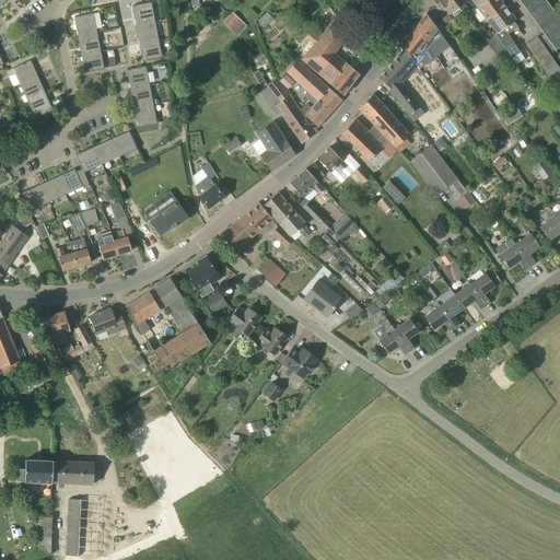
[(436,0),(450,15),(468,0),(436,0)]
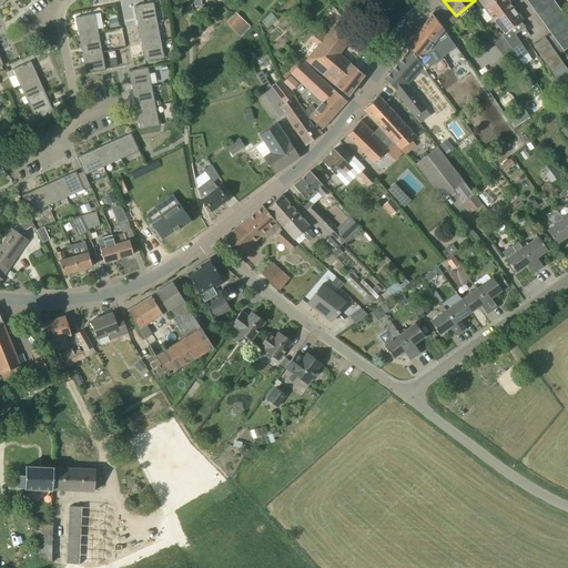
[(508,0),(494,0),(484,7),(494,20),(500,16),(501,18),(516,10),(508,0)]
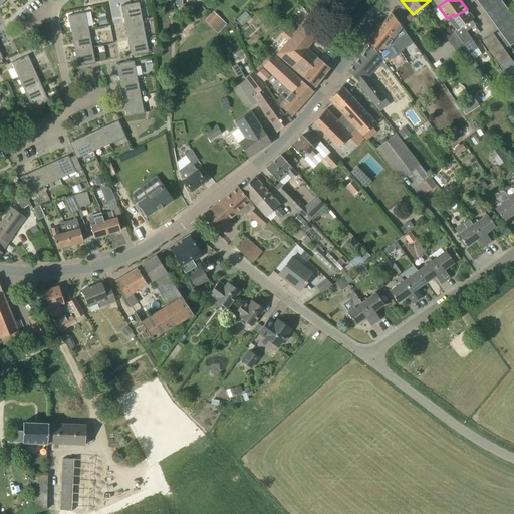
[(476,0),(496,27),(499,31),(509,45),(510,46),(513,43),(513,18),(512,15),(500,0),(476,0)]
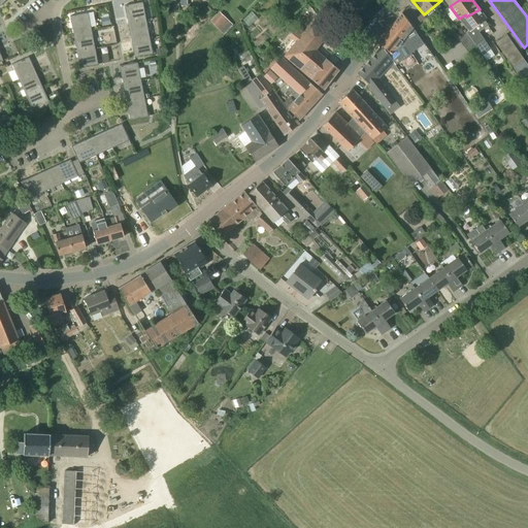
[(128,23),(146,20),(142,2),(125,5),(128,23)]
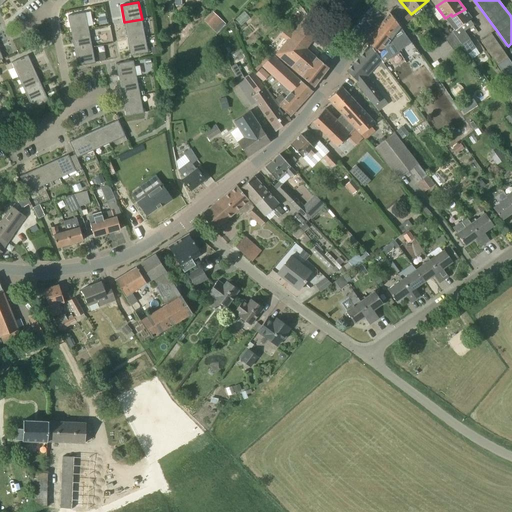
[(470,20),(472,18),(465,9),(452,16),(451,14),(445,18),(454,30),(452,32),(461,44),(461,45),(468,53),(475,47),(469,39),(470,38),(464,31),(473,24),(470,20)]
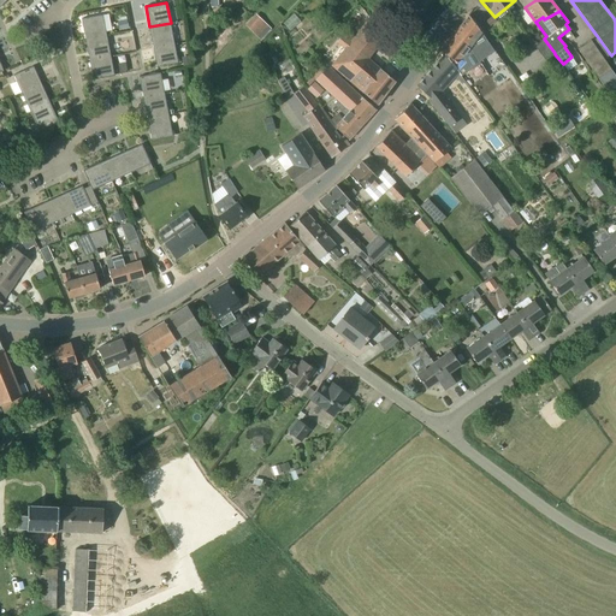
[(86,39),(107,35),(102,15),(82,19),(86,39)]
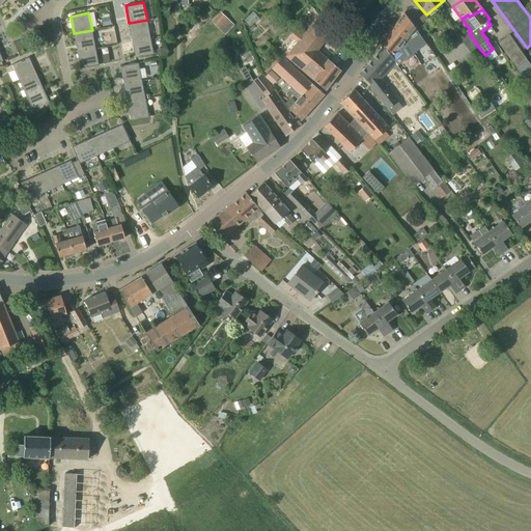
[(221,12),(213,22),(219,28),(227,19),(221,12)]
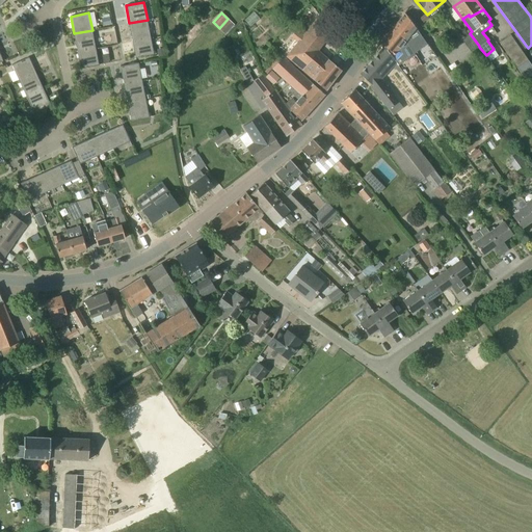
[(406,40),(413,50),(421,43),(416,36),(419,32),(416,28),(416,27),(405,12),(394,26),(406,40)]
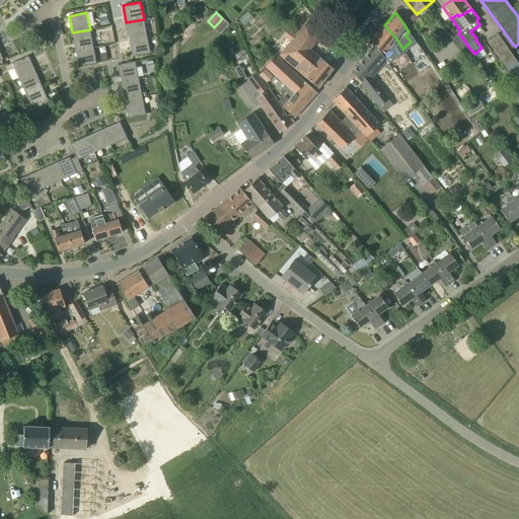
[(310,50),(323,32),(323,31),(312,15),(280,56),(317,88),(332,68),(310,50)]
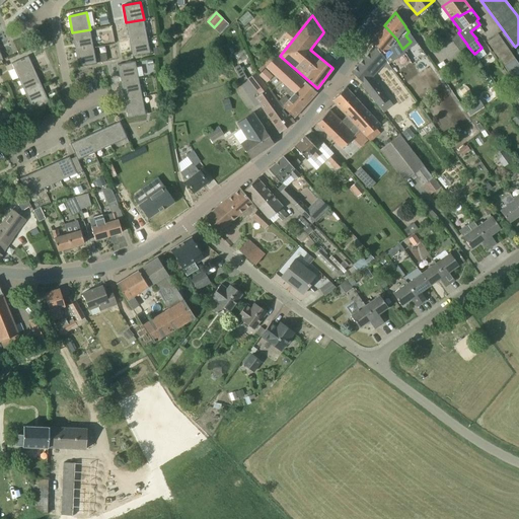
[(99,18),(100,25),(108,23),(107,16),(99,18)]
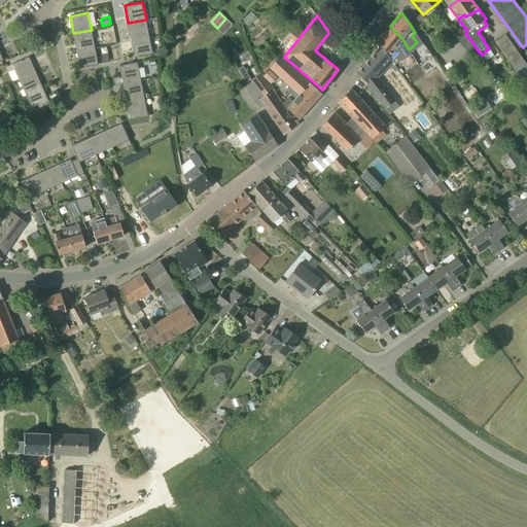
[(131,40),(149,36),(146,20),(128,23),(131,40)]
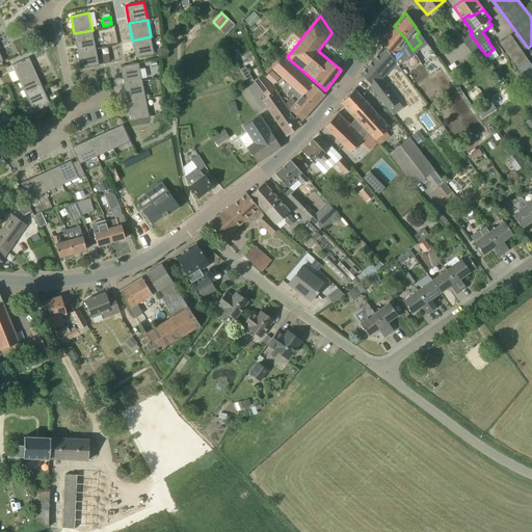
[(397,51),(406,40),(394,26),(381,43),(384,47),(396,62),(397,63),(403,57),(397,51)]
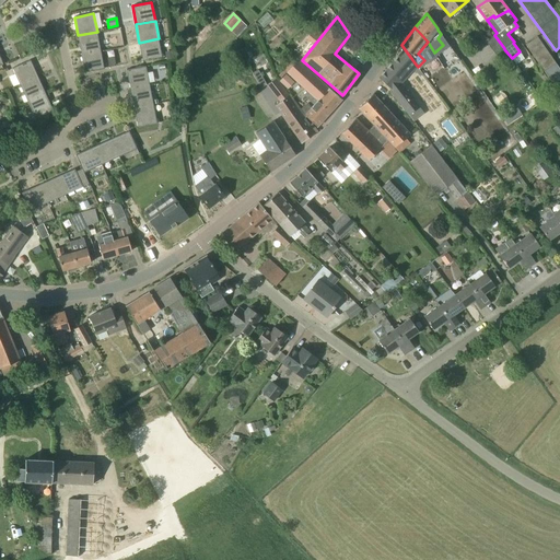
[(490,37),(491,36),(489,30),(482,33),(486,39),(490,37)]
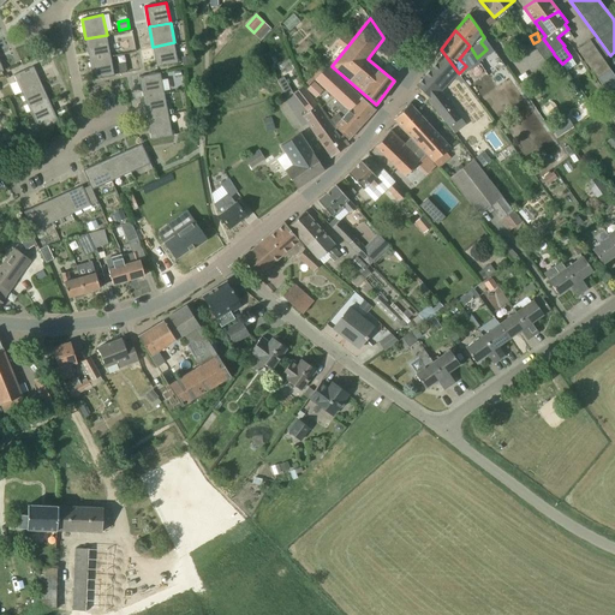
[(89,59),(111,55),(107,35),(85,39),(89,59)]
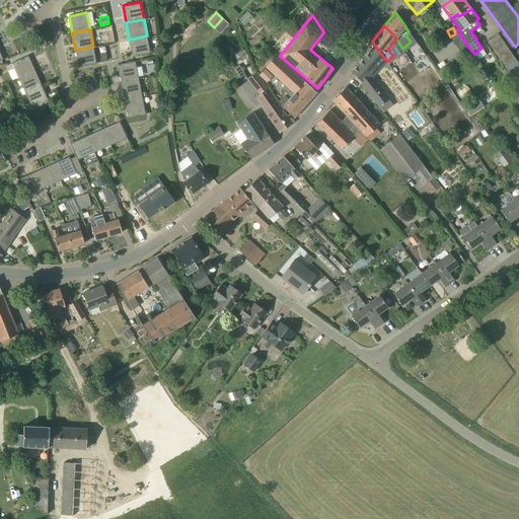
[(509,50),(514,46),(504,31),(498,34),(509,50)]
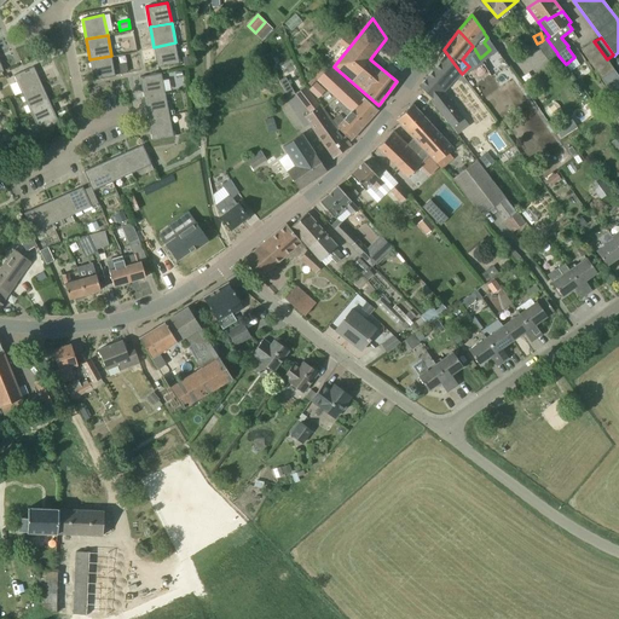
[(618,76),(607,59),(594,41),(594,40),(580,50),(602,79),(601,79),(618,104),(618,76)]
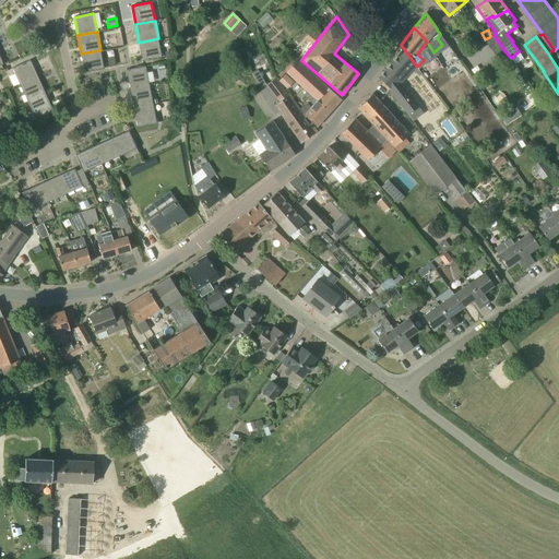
[(139,43),(142,61),(162,57),(158,38),(139,43)]
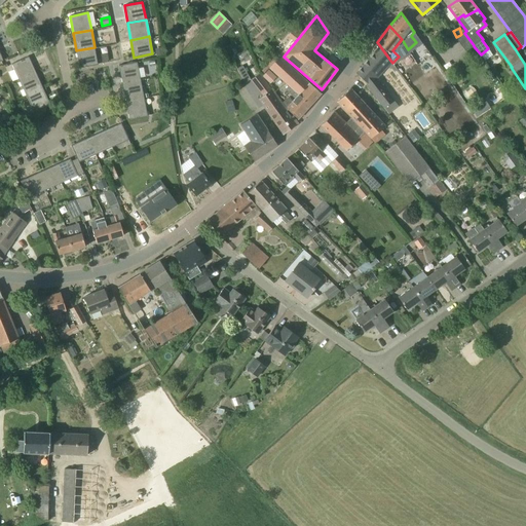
[(391,63),(391,62),(380,46),(355,73),(368,84),(367,85),(384,108),(388,104),(393,101),(376,78),(388,65),(395,72),(397,69),(391,63)]
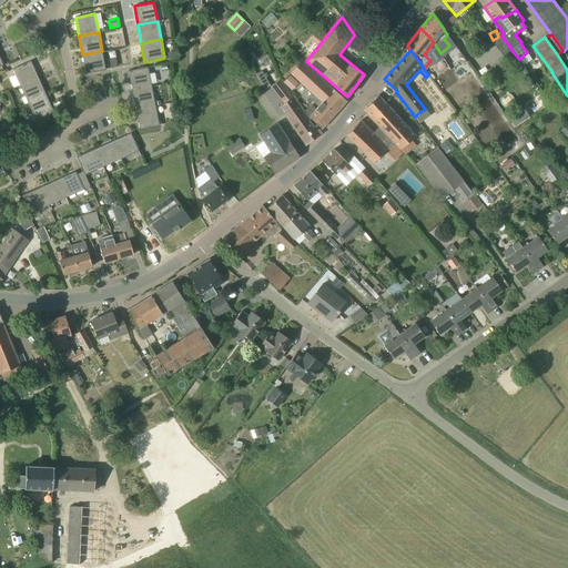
[(87,73),(105,70),(102,51),(82,54),(87,73)]
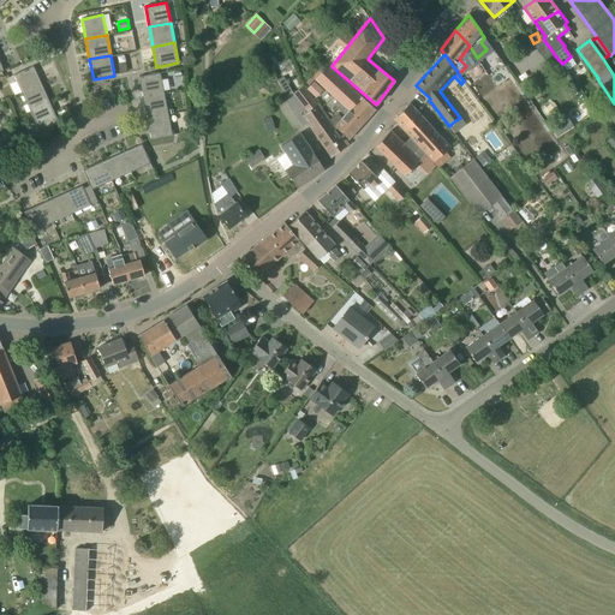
[(120,73),(127,72),(126,63),(118,64),(120,73)]
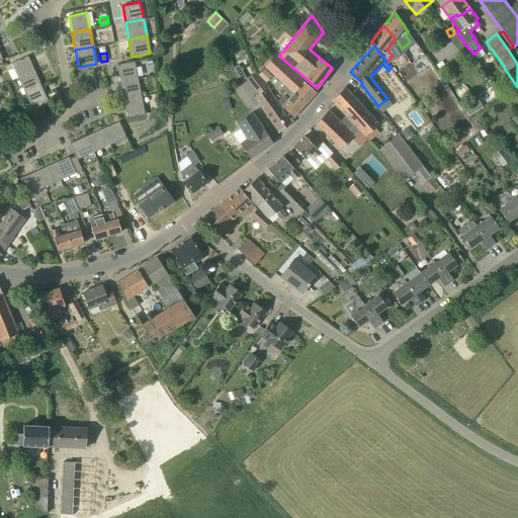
[(19,79),(35,71),(28,56),(12,63),(19,79)]
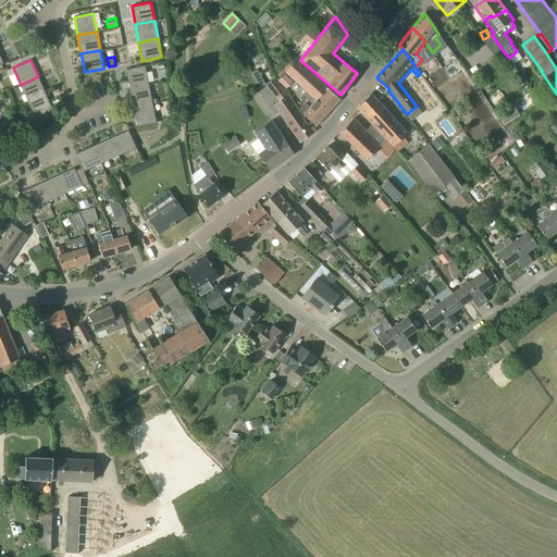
[(316,126),(341,99),(327,87),(326,88),(296,60),(286,71),(307,90),(302,95),(305,97),(311,103),(309,108),(305,102),(299,109),(304,114),(316,126)]
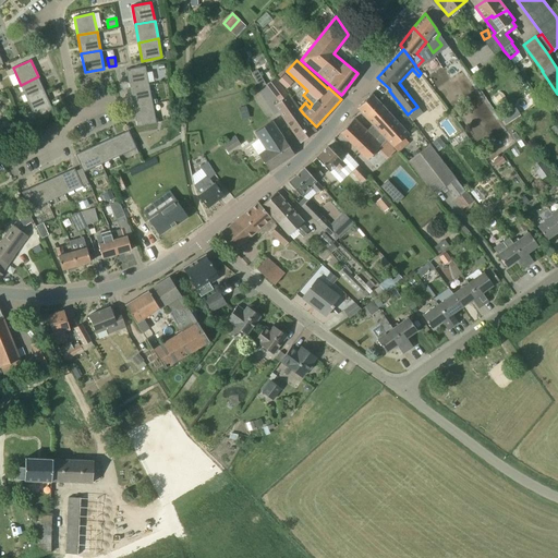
[(130,88),(149,85),(145,65),(126,70),(130,88)]
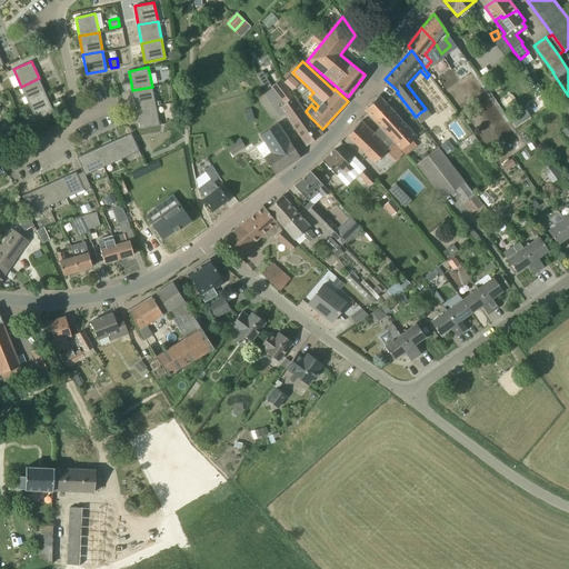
[(29,103),(47,96),(39,78),(21,87),(29,103)]
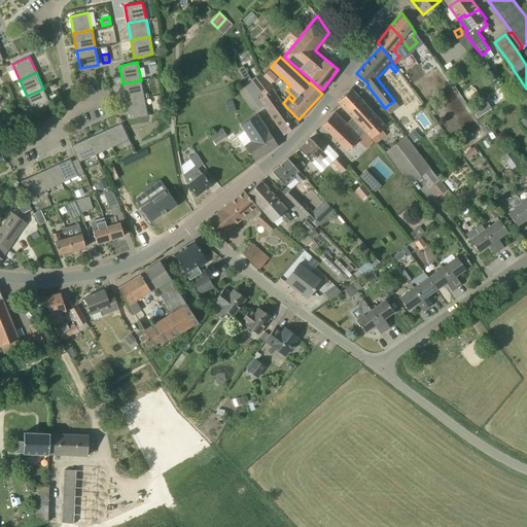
[(127,102),(144,98),(141,80),(123,83),(127,102)]
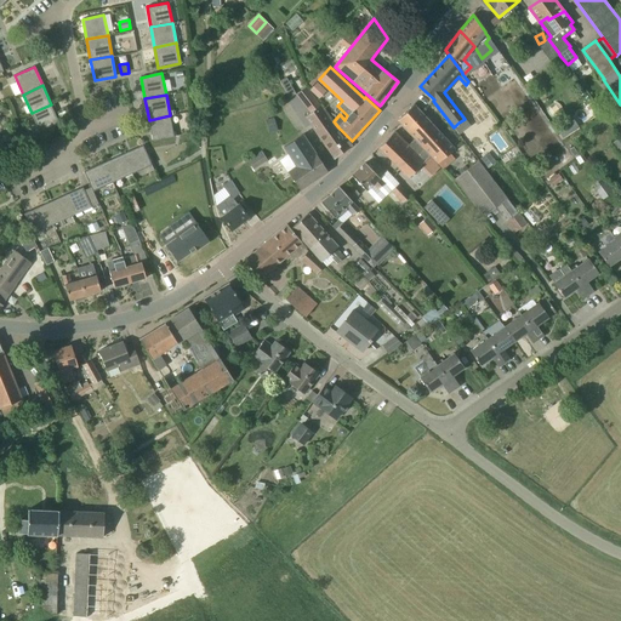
[(343,138),(320,106),(312,95),(302,102),(311,113),(306,117),(335,159),(352,146),(345,137),(343,138)]
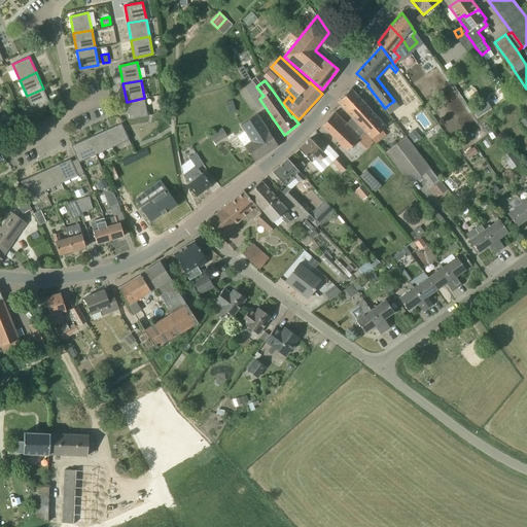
[(43,89),(27,96),(34,112),(50,105),(43,89)]
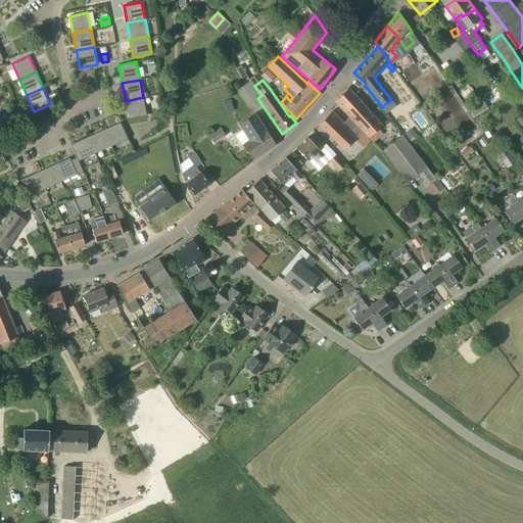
[(335,100),(338,103),(369,137),(382,125),(348,88),(335,100)]
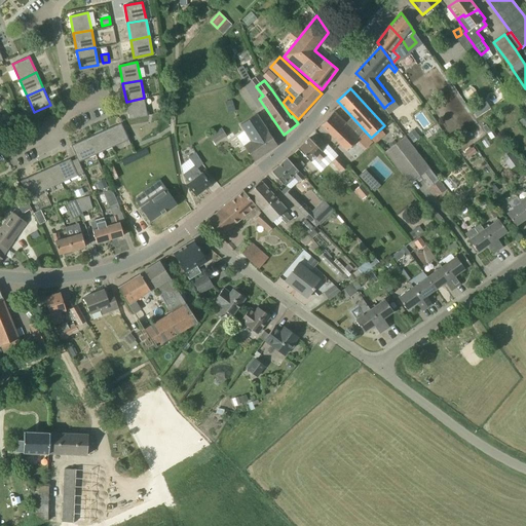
[(144,98),(126,102),(129,119),(148,116),(144,98)]
